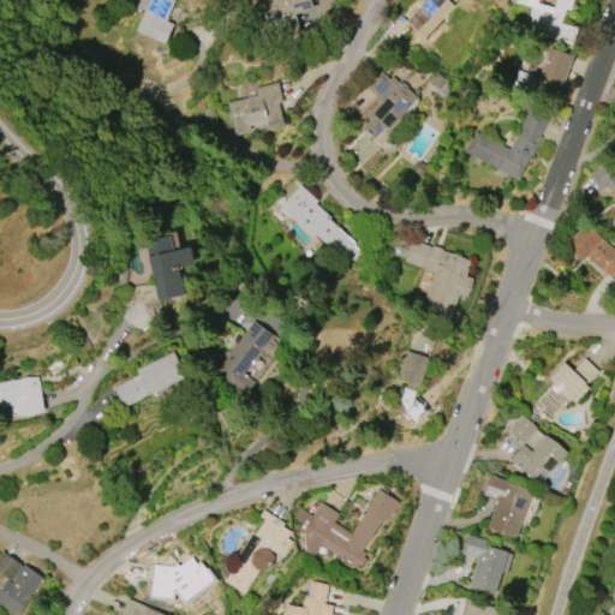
[(136,31),(149,0),(174,0),(166,21),(173,24),(165,43),(136,31)]
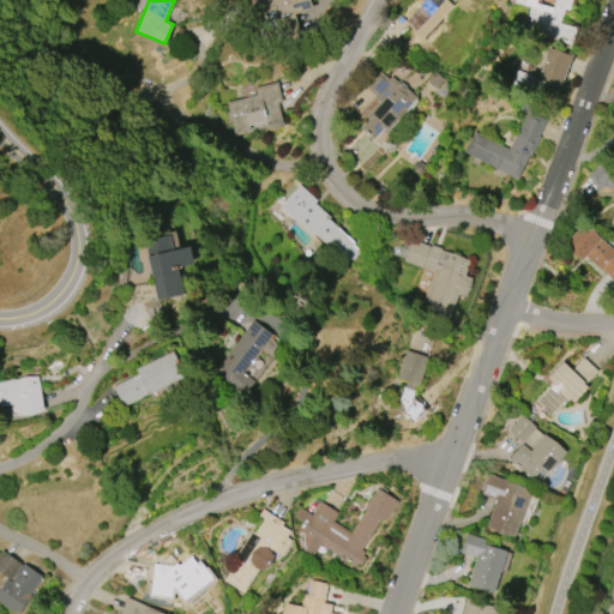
[(299,30),(294,13),(311,10),(307,0),(295,0),(298,5),(270,11),(275,36),(299,30)]
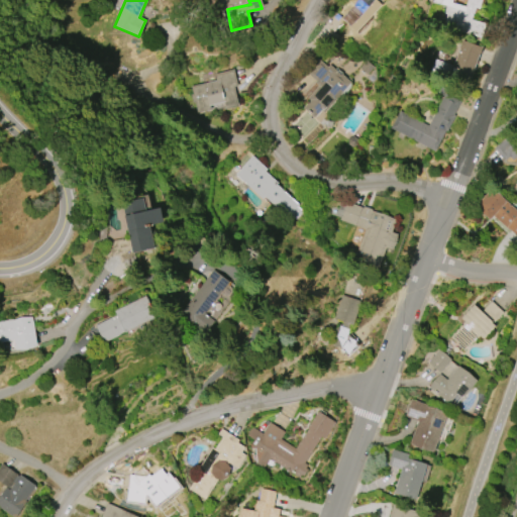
[(376,0),(381,5),(355,31),(341,18),(351,8),(352,9),(360,0),(376,0)]
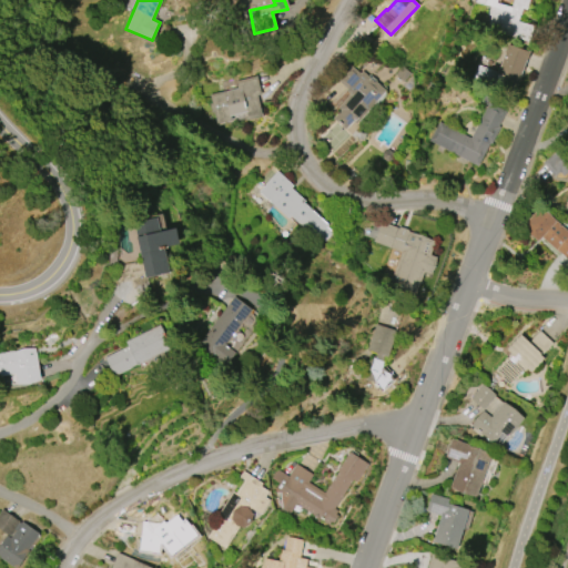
[(475,2),(475,0),(495,0),(495,2),(510,7),(511,0),(528,0),(526,9),(523,8),(520,12),(519,11),(517,20),(533,24),(527,40),(479,27),(483,12),(497,16),(498,9),(475,2)]
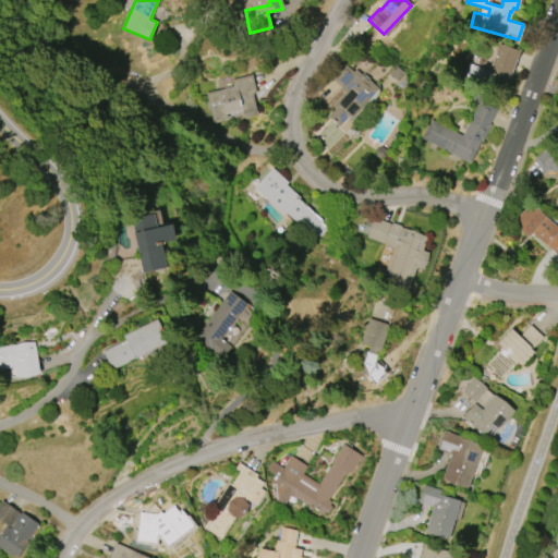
[(518,49),(497,45),(489,75),(481,73),(477,84),(508,91),(518,49)]
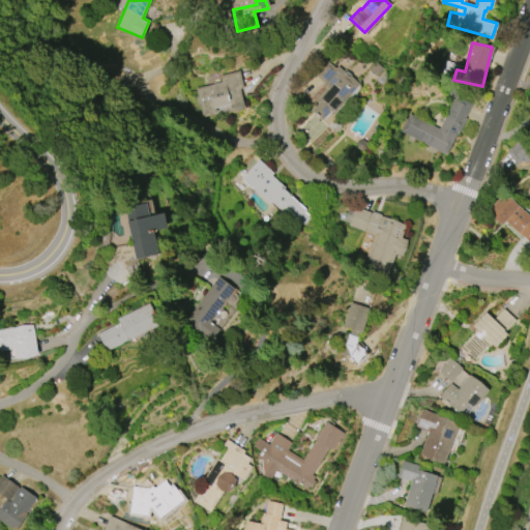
[(324,123),(359,85),(332,61),(317,78),(324,84),(304,105),(324,123)]
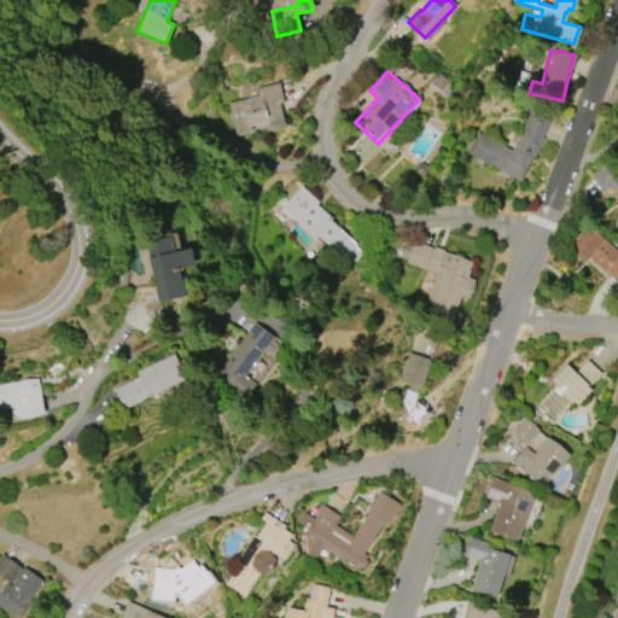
[(256,88),(278,83),(284,103),(279,104),(285,127),(269,130),(267,122),(251,126),(252,130),(235,134),(228,103),(258,95),(256,88)]
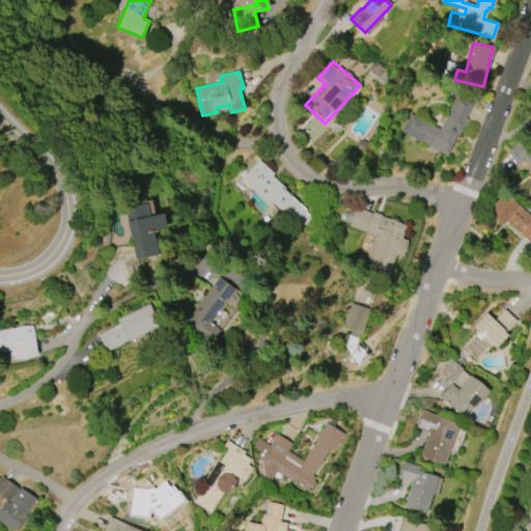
[(456,95),(472,104),(466,117),(467,118),(458,135),(457,134),(446,156),(400,132),(410,113),(440,129),(456,95)]
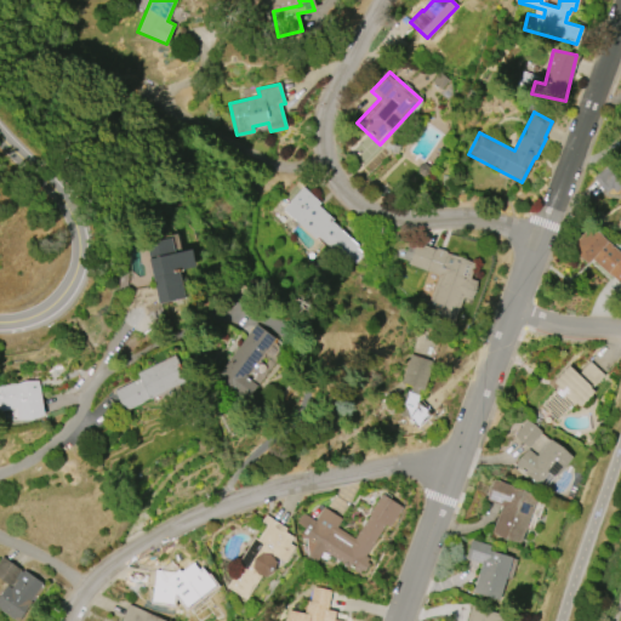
[(281,210),(303,187),(320,203),(318,205),(334,220),(331,221),(358,246),(346,260),(331,245),(329,248),(318,237),(314,239),(281,210)]
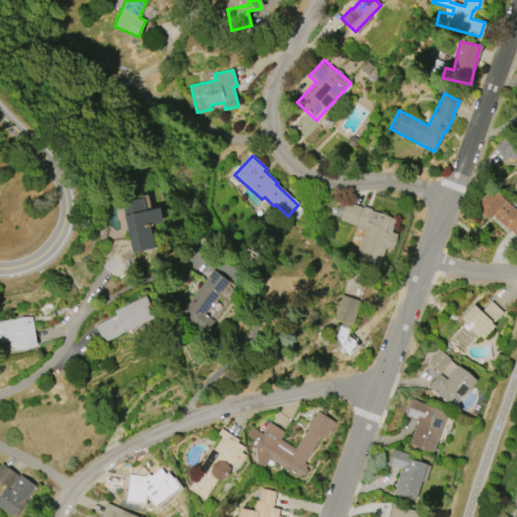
[(476,206),(491,189),(506,201),(505,202),(516,213),(516,235),(507,227),(506,228),(493,216),(490,219),(476,206)]
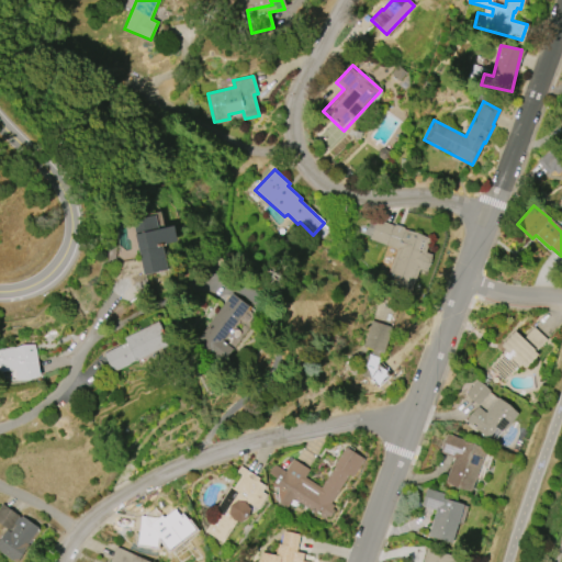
[(143,276),(131,221),(154,215),(157,229),(173,226),(177,240),(161,244),(167,270),(143,276)]
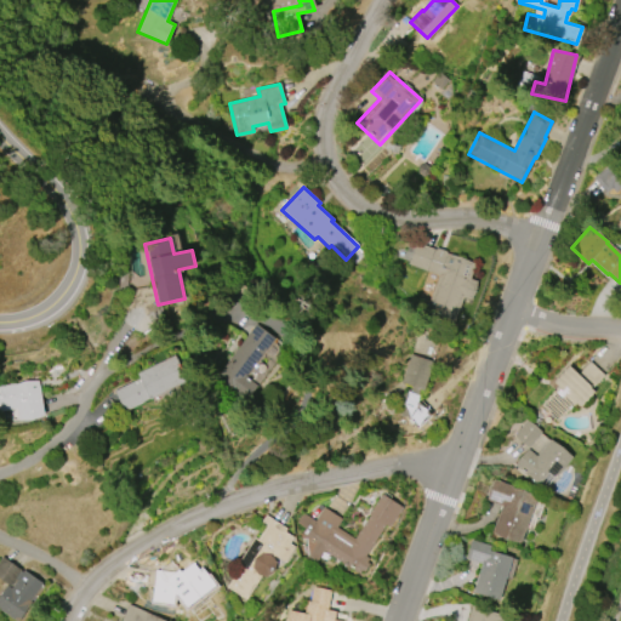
[(437,274),(426,311),(456,320),(462,298),(471,301),(477,280),(471,279),(476,261),(415,244),(408,266),(437,274)]
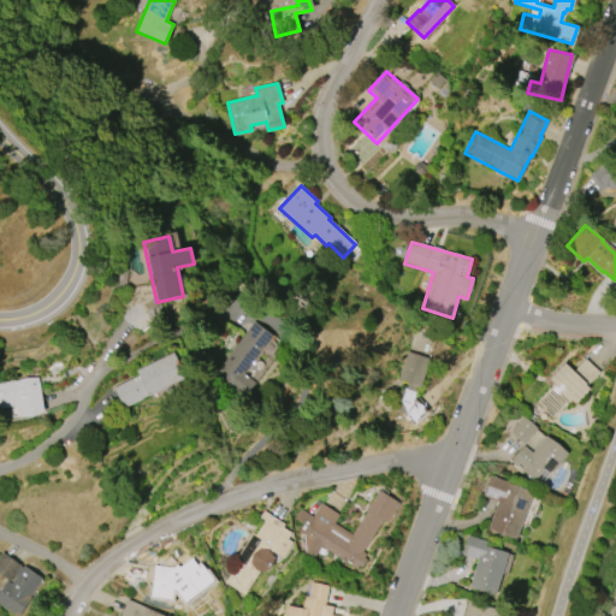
[(254,321),(272,336),(243,373),(255,383),(243,397),(213,374),(254,321)]
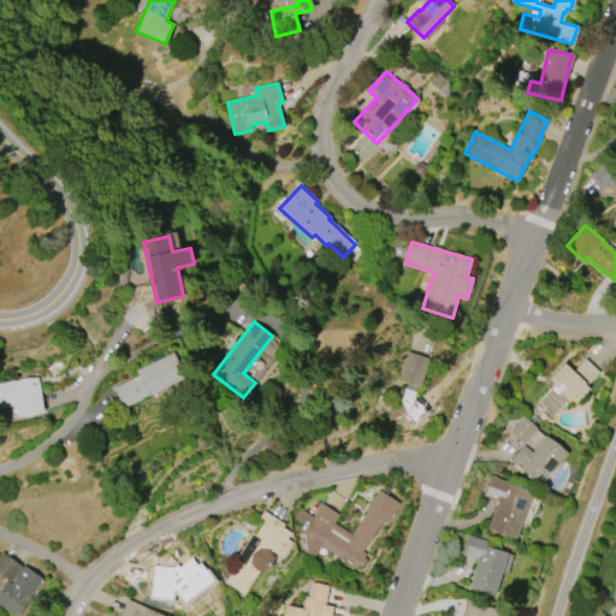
[(135,371),(172,351),(184,377),(122,408),(112,388),(137,375),(135,371)]
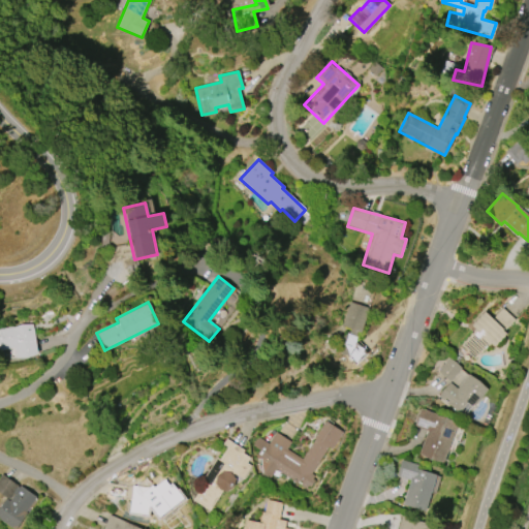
[(342,325),(349,302),(369,308),(362,332),(358,331),(355,342),(366,353),(354,364),(348,356),(349,355),(348,354),(346,356),(335,344),(347,333),(350,335),(350,329),(342,325)]
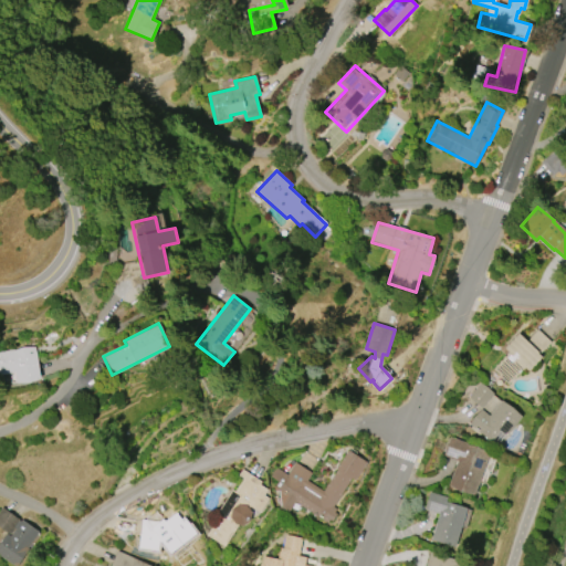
[(509,384),(493,369),(509,353),(504,348),(519,334),(526,342),(537,329),(551,342),(538,355),(542,357),(528,370),(525,367),(509,384)]
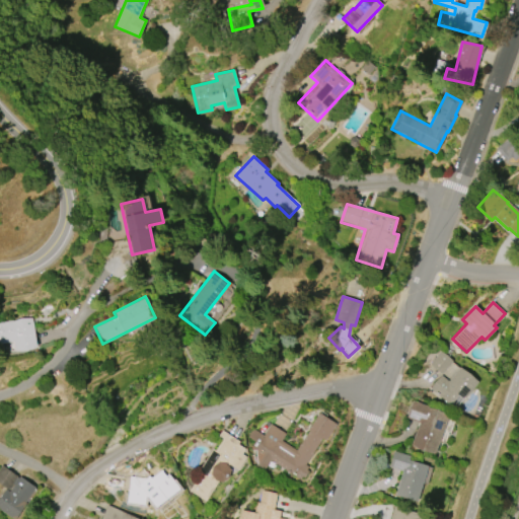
[(0,322),(8,321),(8,319),(12,318),(12,321),(31,317),(36,348),(15,352),(13,342),(0,343),(0,322)]
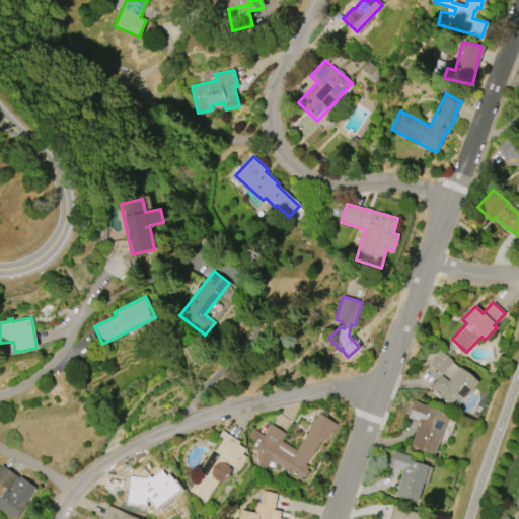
[(429,364),(440,351),(452,361),(441,374),(429,364)]
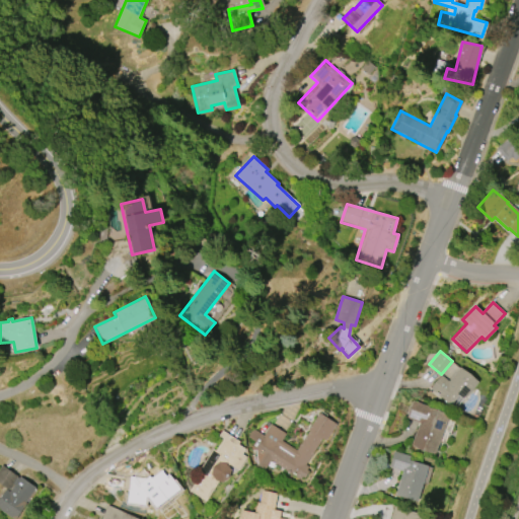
[(477,382),(455,409),(430,387),(441,375),(447,381),(460,367),(477,382)]
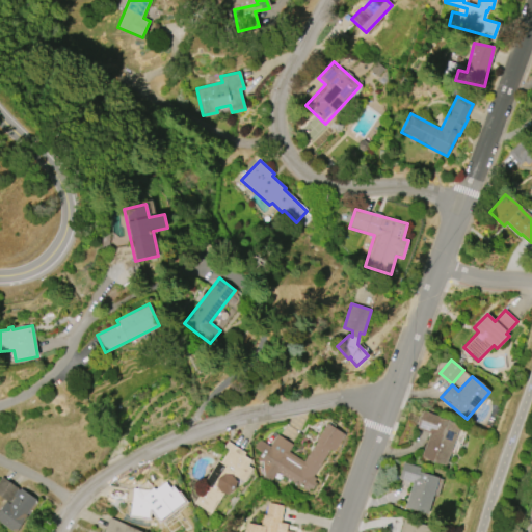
[(459,426),(446,464),(421,456),(429,432),(417,428),(423,410),(439,416),(437,418),(459,426)]
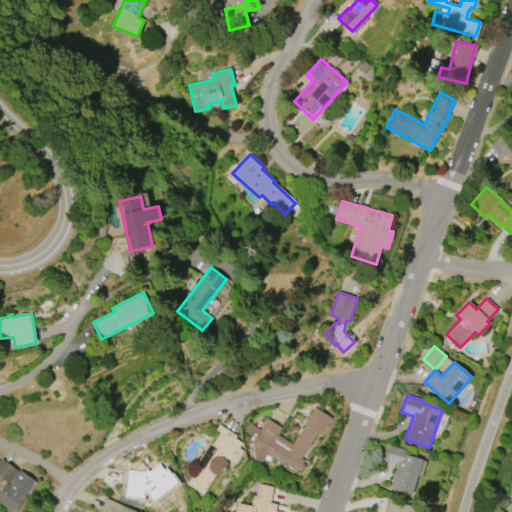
[(314,407),(331,419),(321,434),(317,432),(300,458),(304,460),(302,463),(304,464),(297,475),(266,454),(260,463),(253,458),(254,457),(249,458),(247,443),(242,437),(248,423),(260,429),(267,418),(281,428),(277,435),(292,444),(305,425),(304,423),(314,407)]
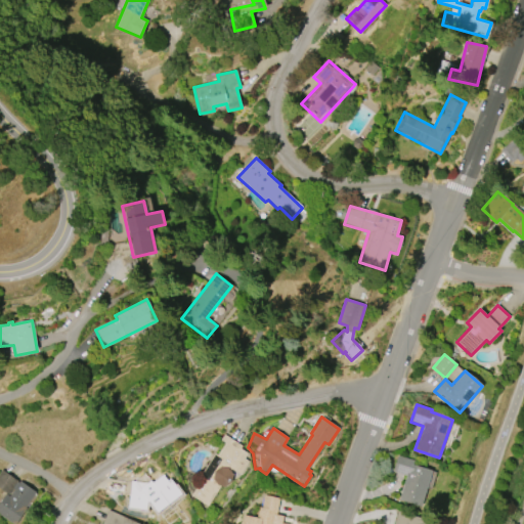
[(191,495),(201,480),(199,478),(215,453),(217,454),(225,442),(221,440),(224,434),(242,445),(239,447),(248,453),(245,459),(249,462),(241,475),(231,469),(230,471),(232,474),(231,481),(225,486),(222,484),(208,506),(191,495)]
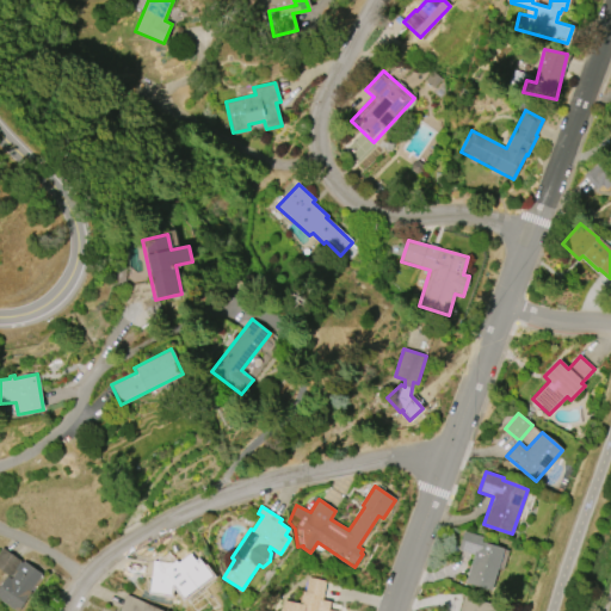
[(503,548),(489,590),(464,582),(474,554),(457,549),(462,531),(482,537),(481,542),(503,548)]
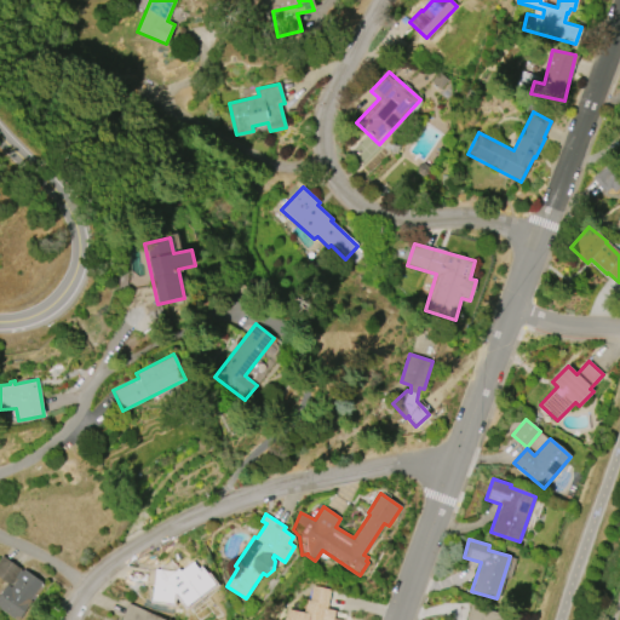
[(42,583),(29,601),(32,602),(18,619),(16,619),(0,609),(0,593),(6,585),(11,587),(17,579),(16,578),(11,585),(0,577),(0,557),(1,556),(21,568),(22,570),(23,569),(42,583)]
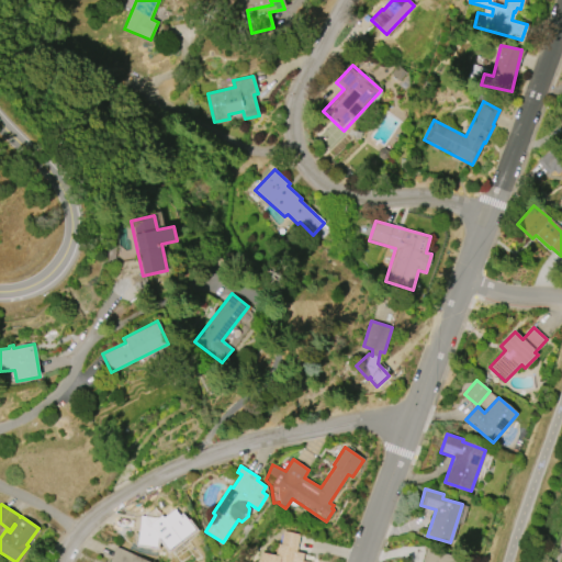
[(182,512),(197,530),(181,543),(159,540),(158,550),(134,547),(138,515),(172,518),(182,512)]
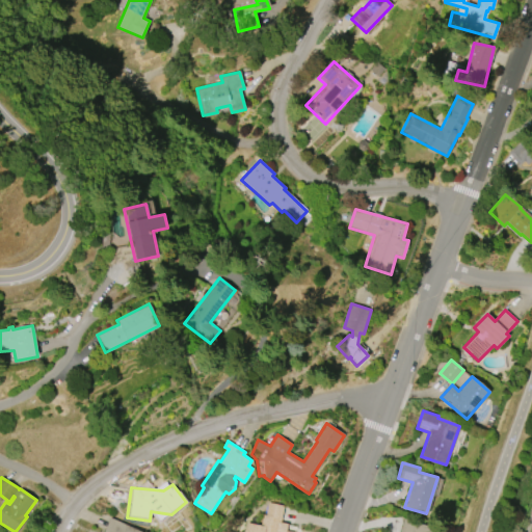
[(266,502),(284,506),(281,522),(288,524),(286,531),(292,531),(245,531),(247,524),(261,526),(266,502)]
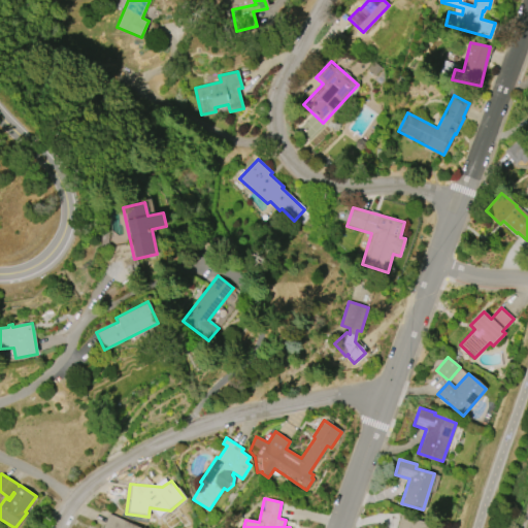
[(102,527),(109,514),(141,527),(140,527),(102,527)]
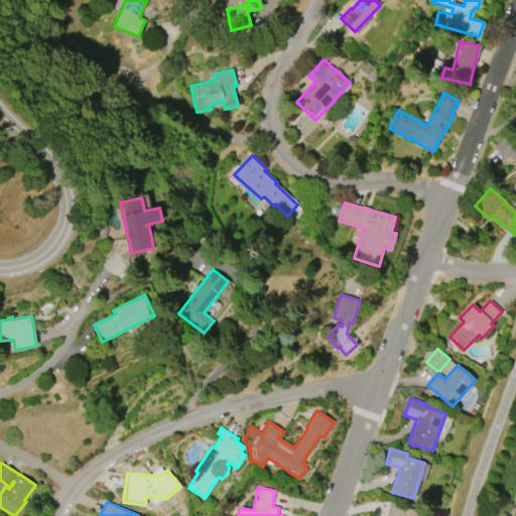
[(387,515),(391,503),(417,510),(416,515),(387,515)]
